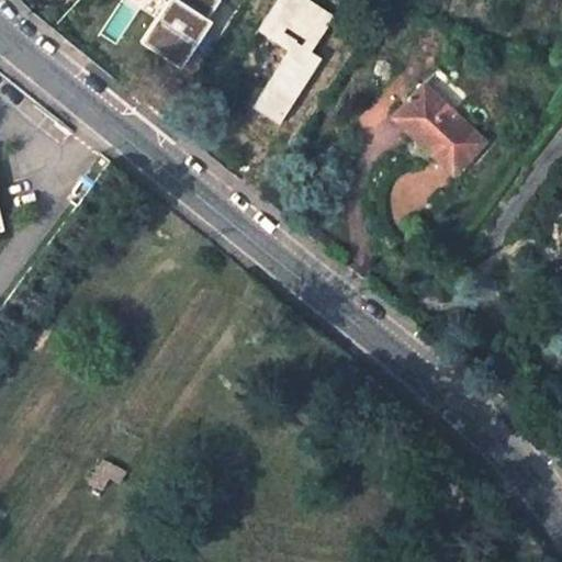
[(222,0),(166,0),(139,44),(179,69),(222,0)]
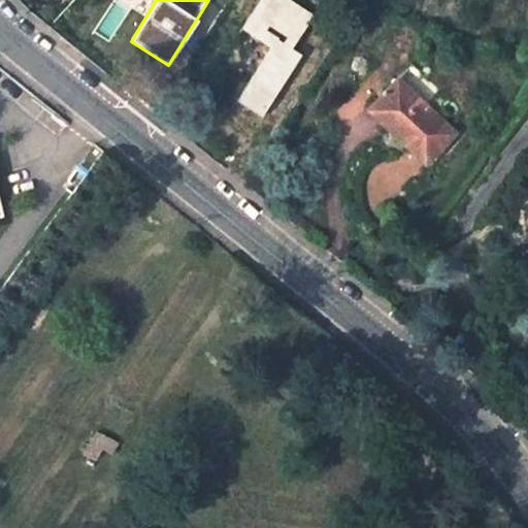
[(315,15),(290,0),(259,0),(241,28),(271,47),(236,101),(261,117),(302,55),(293,48),(315,15)]
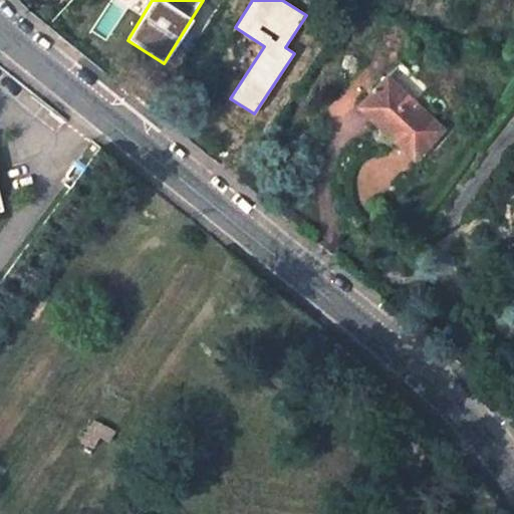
[(400,62),(387,76),(358,105),(415,159),(442,130),(417,104),(431,89),(400,62)]
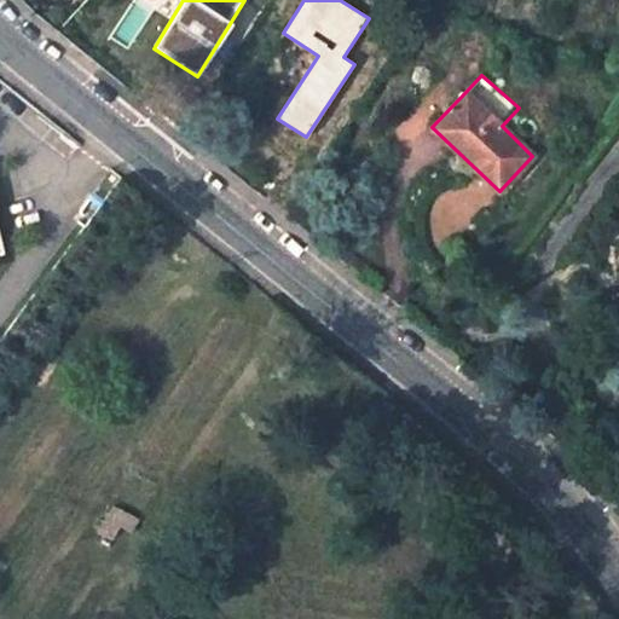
[(618,206),(608,218),(618,230),(618,246),(614,250),(618,255),(618,206)]
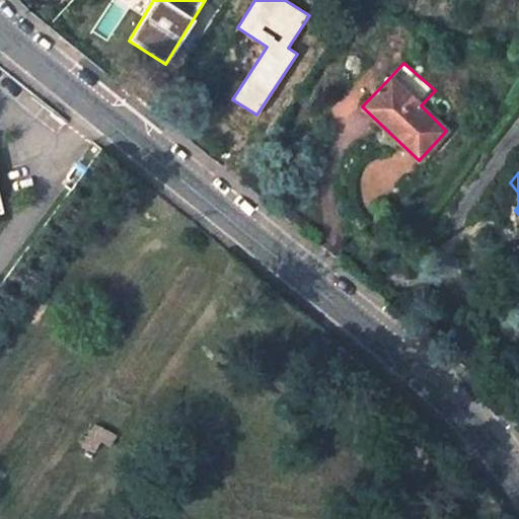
[(117,437),(94,425),(81,448),(94,454),(100,443),(110,448),(117,437)]
